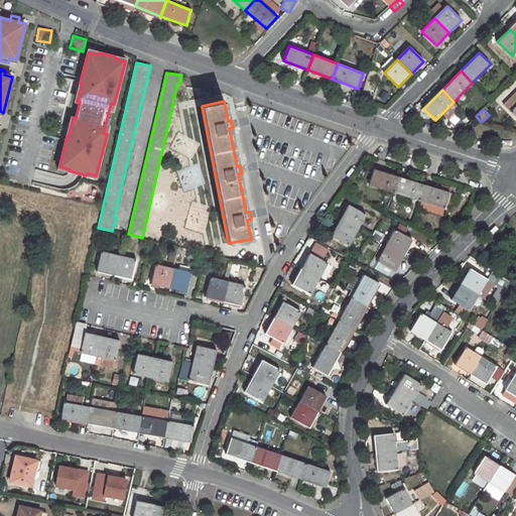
[(177,169),(181,189),(204,185),(200,165),(177,169)]
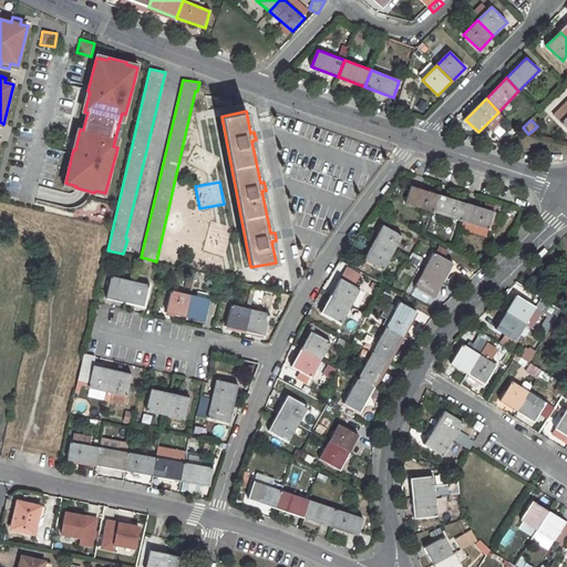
[(405,203),(432,212),(439,194),(411,185),(405,203)]
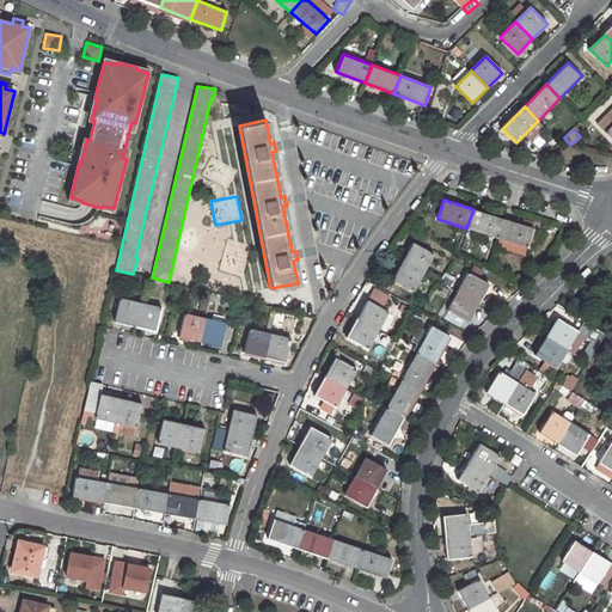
[(502,219),(473,209),(466,228),(496,238),(502,219)]
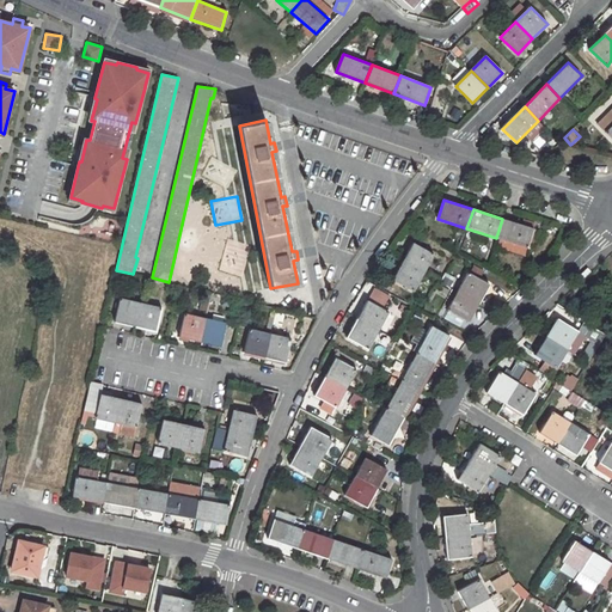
[(496,238),(526,248),(532,228),(502,219),(496,238)]
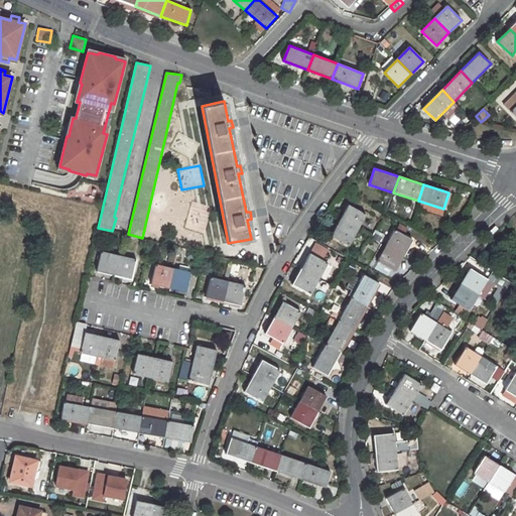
[(348,204),(339,220),(357,229),(366,214),(348,204)]
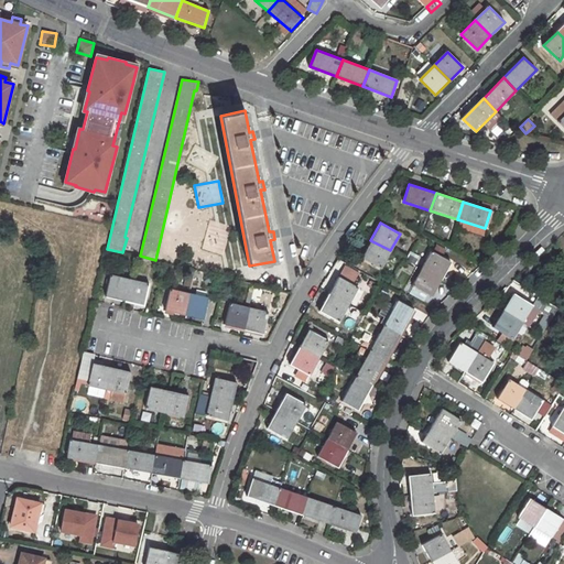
[(370,240),(361,257),(381,268),(390,250),(370,240)]
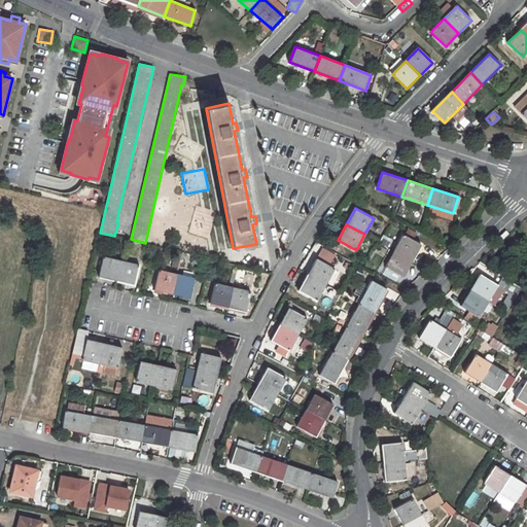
[(379,243),(389,248),(393,240),(383,235),(379,243)]
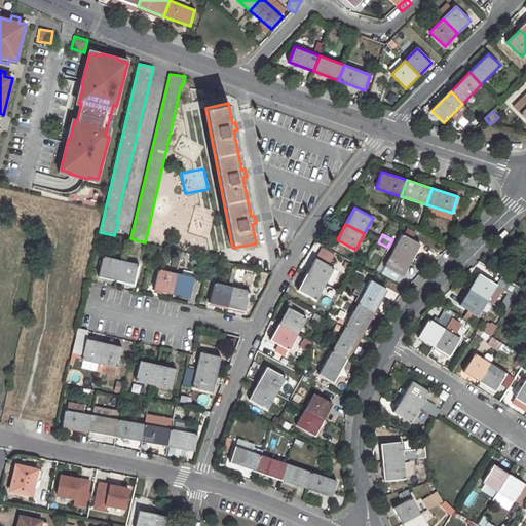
[(402,234),(392,250),(411,260),(419,243),(402,234)]
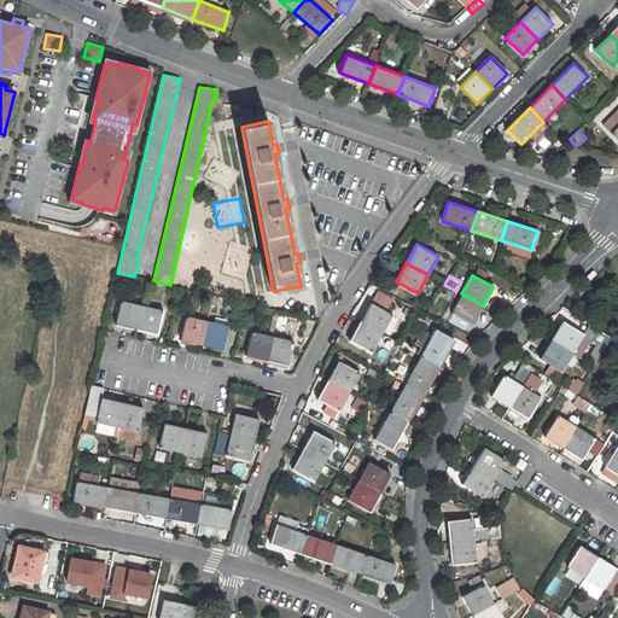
[(378,290),(372,301),(389,309),(394,298),(378,290)]
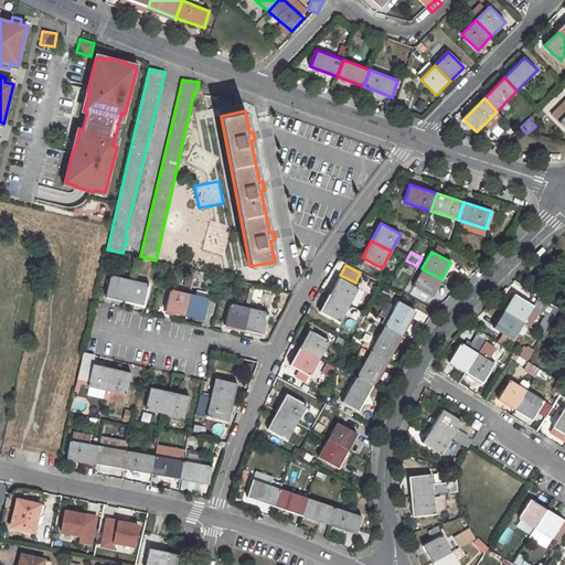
[(422,268),(413,286),(433,296),(441,279),(422,268)]
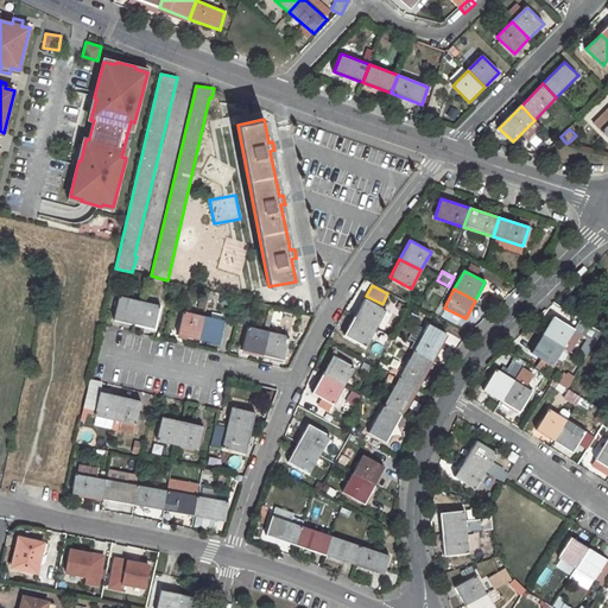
[(120,296),(114,320),(134,324),(140,301),(120,296)]
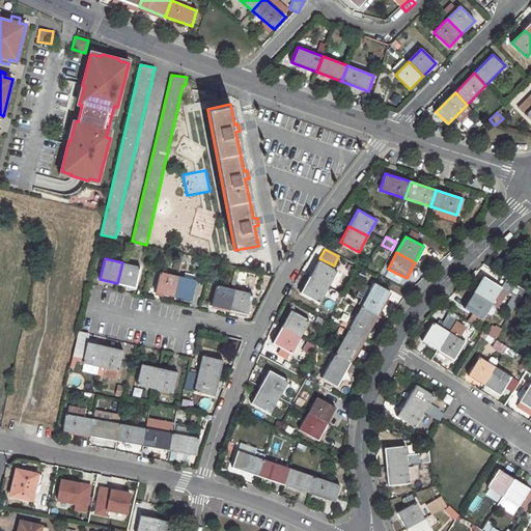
[(318,260),(310,276),(328,286),(335,289),(343,275),(336,271),(337,270),(318,260)]
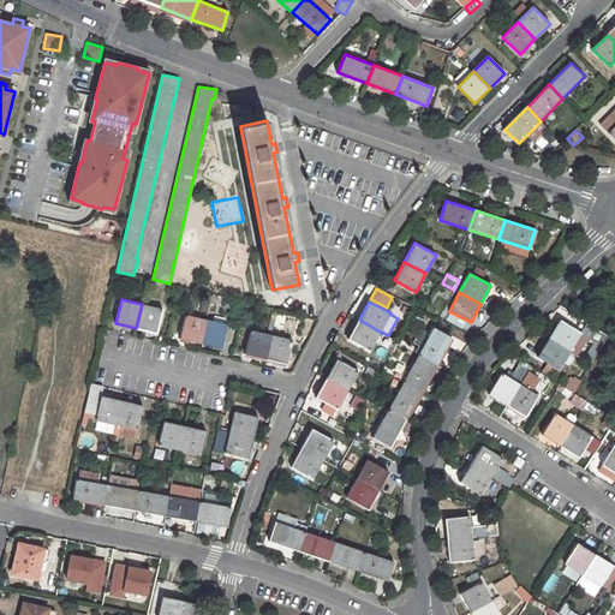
[(142,304),(136,328),(156,333),(162,309),(142,304)]
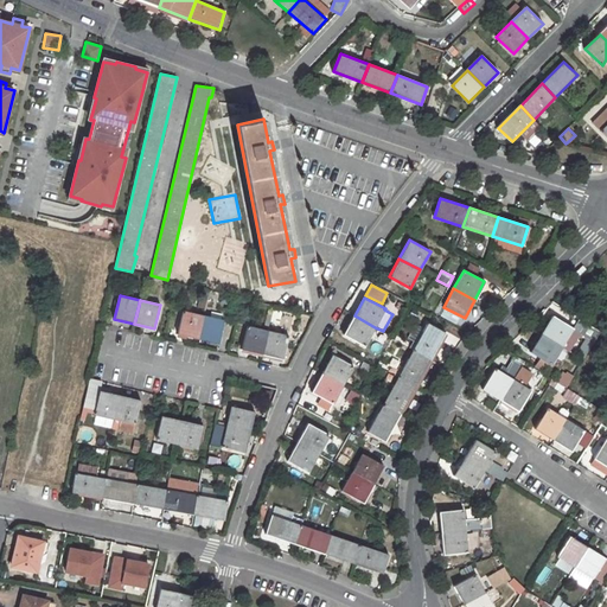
[(178,334),(198,339),(204,315),(184,311),(178,334)]
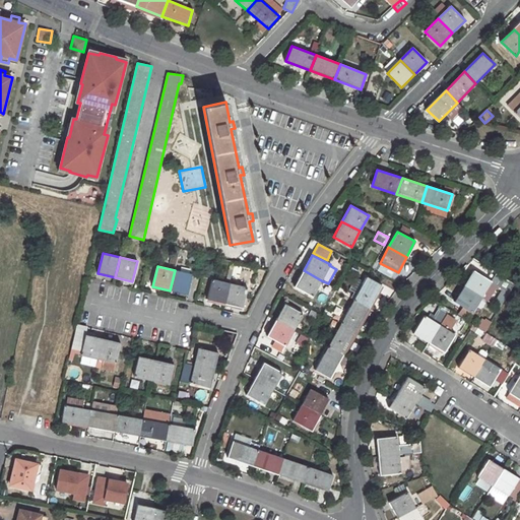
[(170,290),(187,294),(192,274),(175,270),(170,290)]
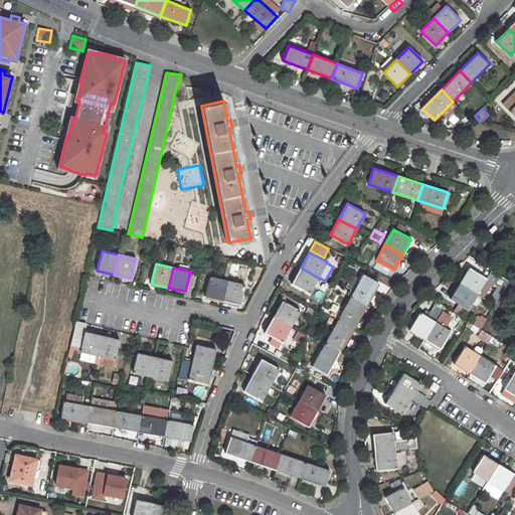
[(301,268),(292,283),(310,293),(318,278),(301,268)]
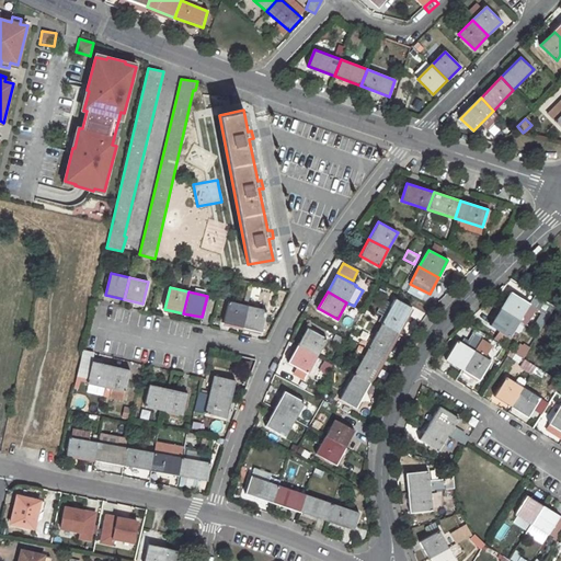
[(510,293),(499,309),(518,320),(528,304),(510,293)]
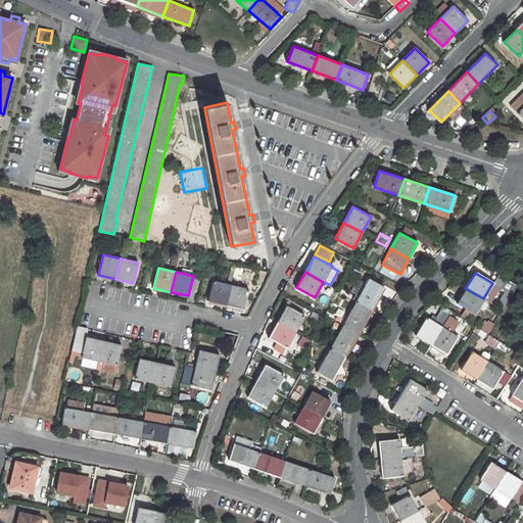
[(369,279),(357,301),(371,310),(383,287),(369,279)]
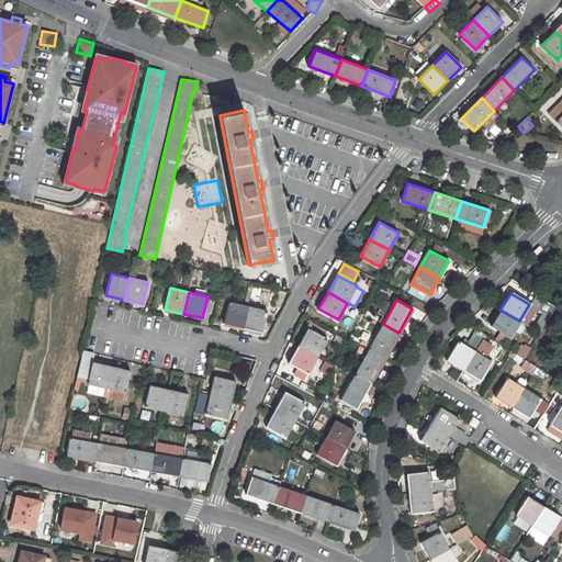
[(243,327),(248,306),(229,302),(224,323),(243,327)]
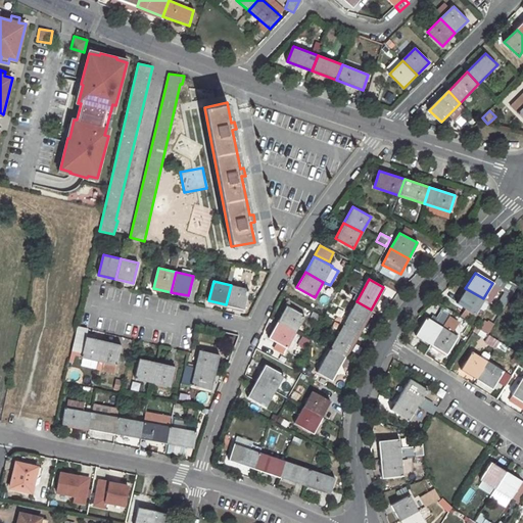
[(226,304),(243,310),(249,289),(231,285),(226,304)]
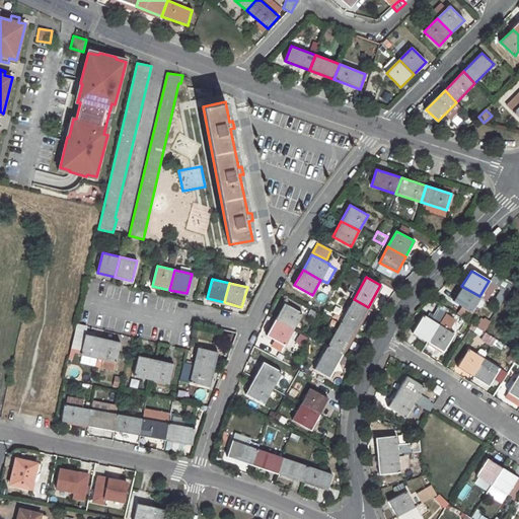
[(380,293),(388,295),(390,288),(382,286),(380,293)]
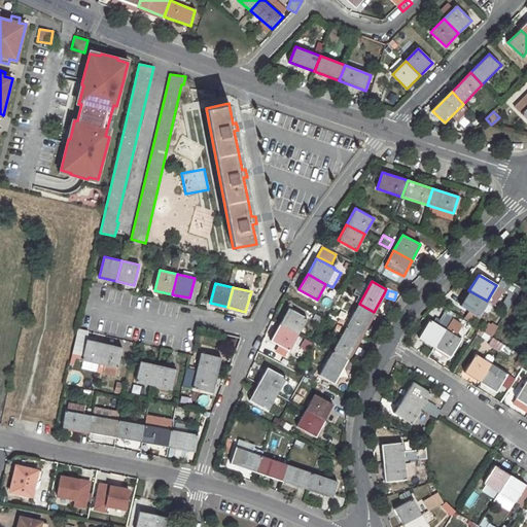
[(468,290),(459,306),(478,316),(487,301),(468,290)]
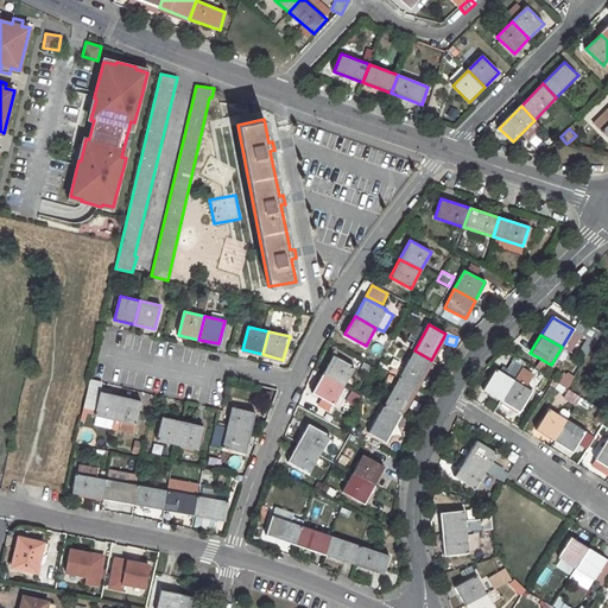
[(415,350),(399,378),(416,387),(431,360),(415,350)]
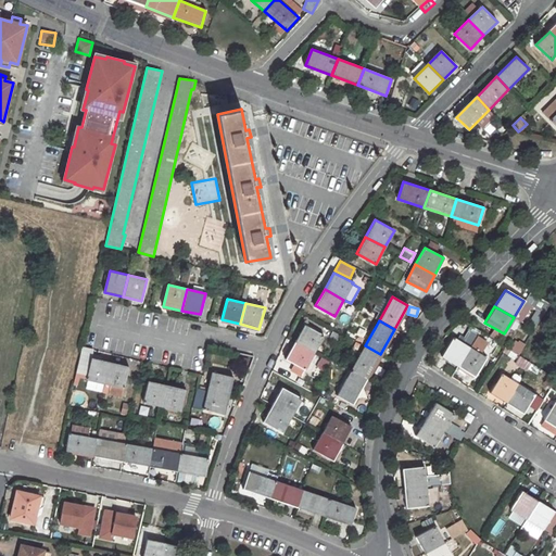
[(304,325),(294,342),(314,352),(324,336),(304,325)]
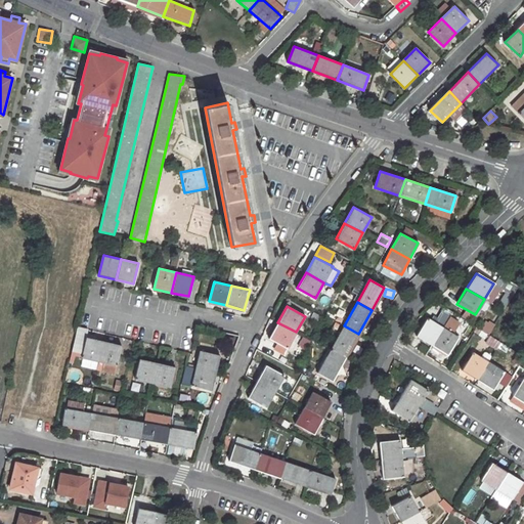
[(441,308),(436,323),(459,332),(461,326),(452,323),(456,313),(441,308)]
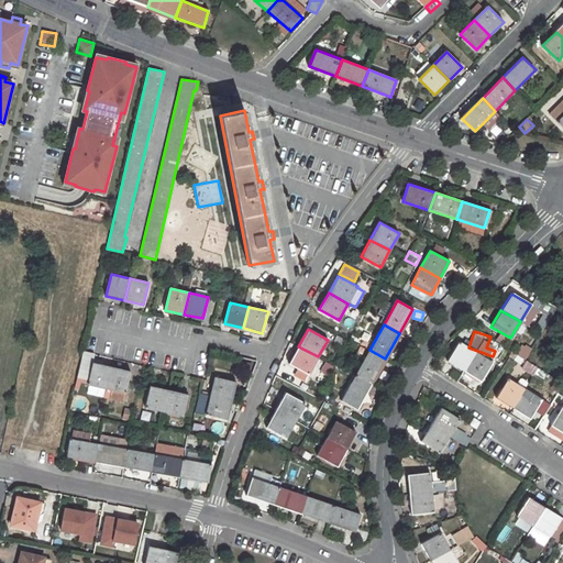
[(459,342),(446,361),(463,371),(475,352),(459,342)]
